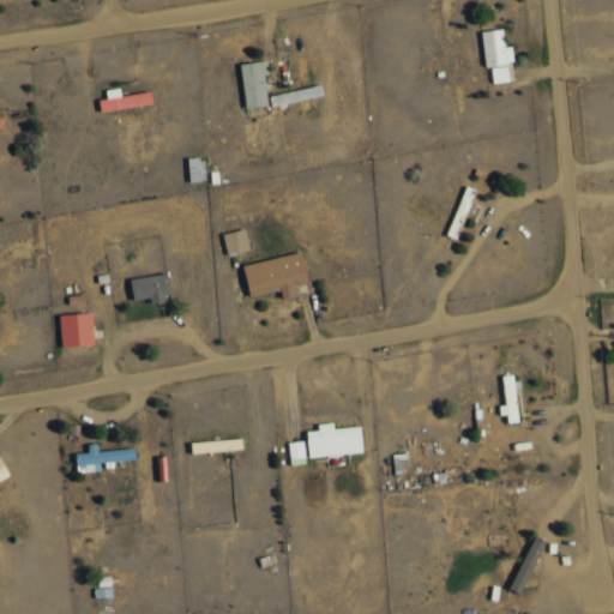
[(513,62),(511,46),(504,47),(503,29),(481,30),(485,65),(513,62)]
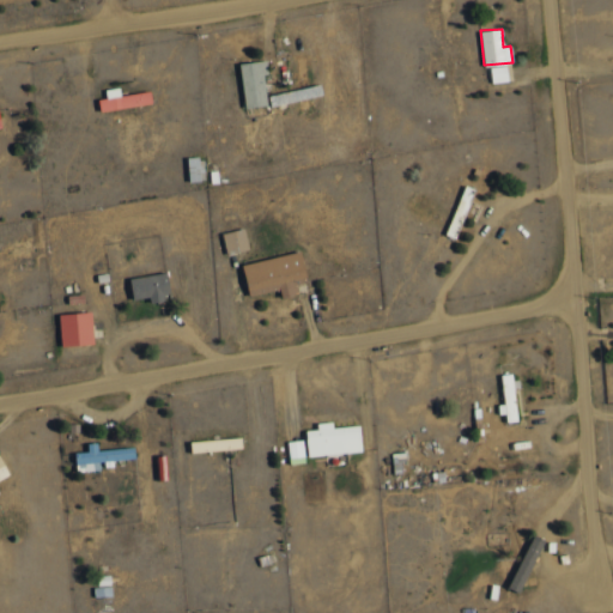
[(271,104),(263,59),(238,64),(247,108),(271,104)]
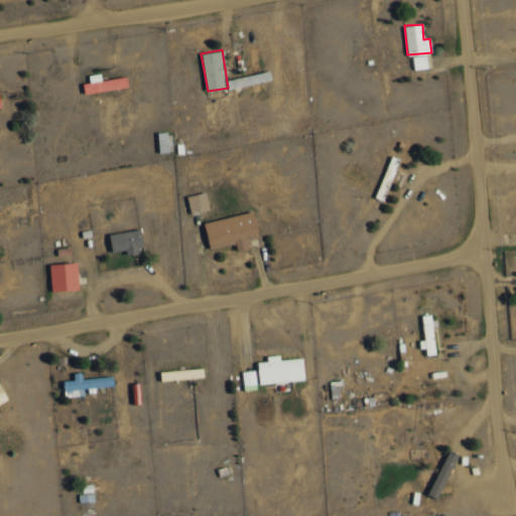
[(427,68),(426,55),(412,56),(413,70),(427,68)]
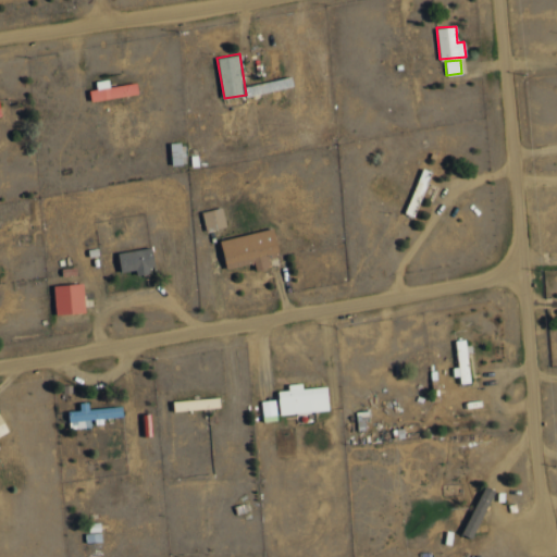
[(89,90),(91,102),(138,93),(136,82),(110,87),(108,78),(96,82),(97,88),(89,90)]
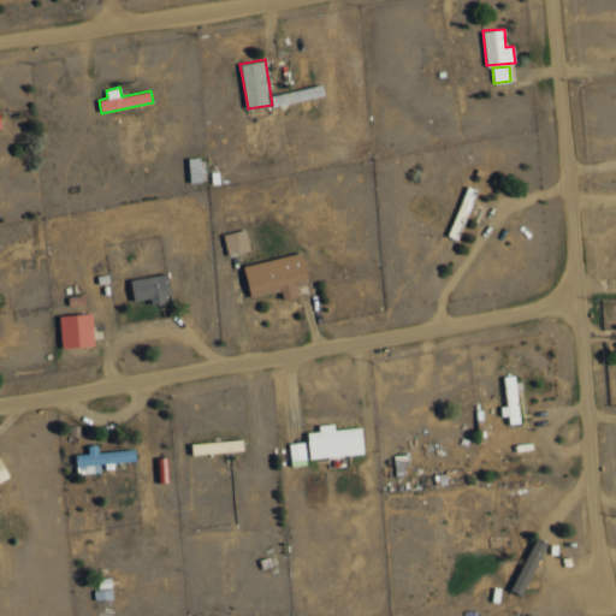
[(224,234),(227,254),(250,250),(247,230),(224,234)]
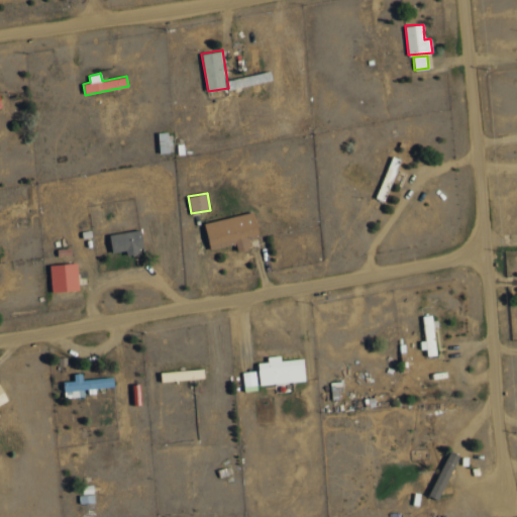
[(204,222),(210,248),(236,243),(237,250),(250,247),(248,238),(259,236),(253,212),(204,222)]
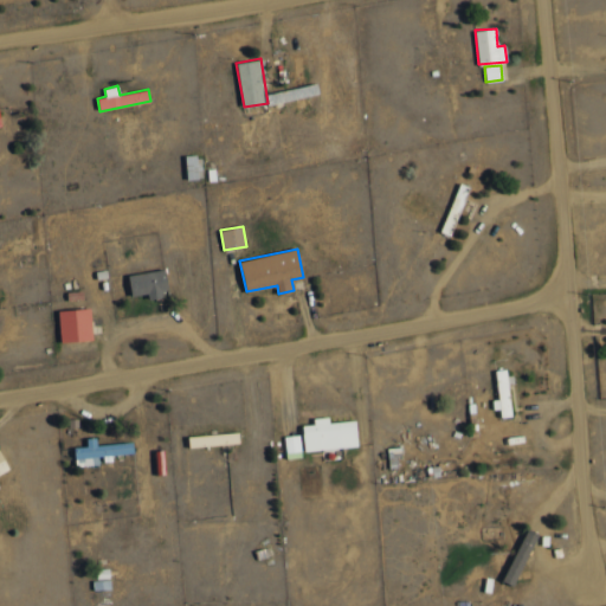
[(131,296),(148,292),(149,297),(168,294),(165,269),(128,275),(131,296)]
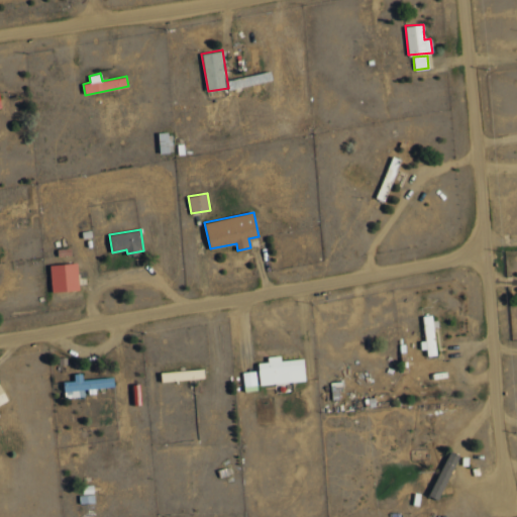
[(50,264),(50,291),(78,290),(78,263),(50,264)]
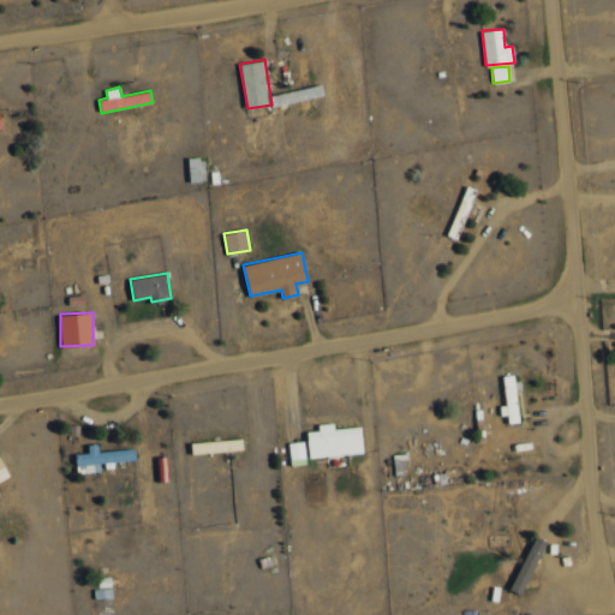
[(505,376),(507,423),(517,423),(515,375),(505,376)]
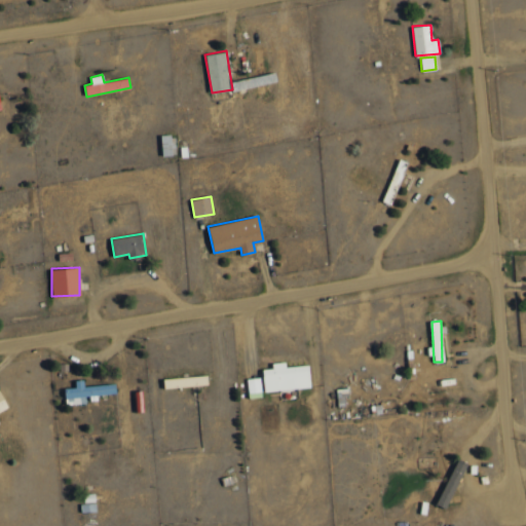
[(308,365),(286,367),(285,362),(272,363),(272,368),(262,369),(264,391),(310,387),(308,365)]
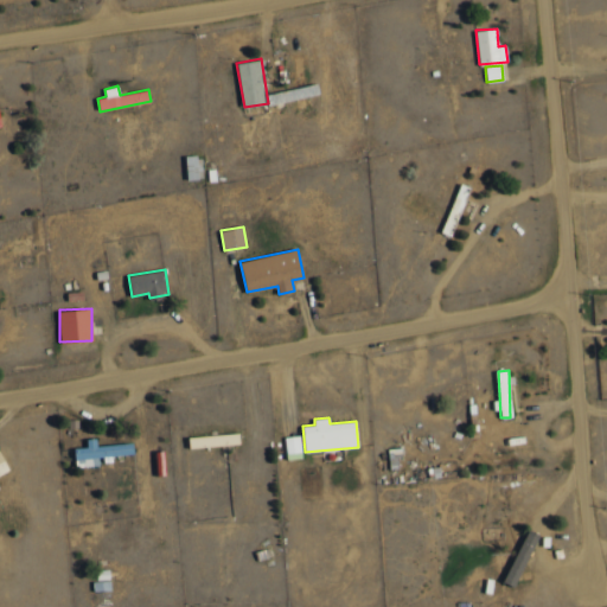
[(283,438),(286,453),(301,452),(299,435),(283,438)]
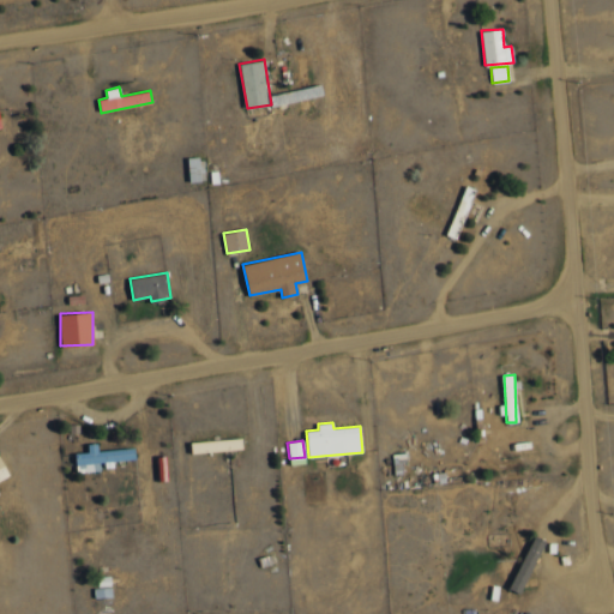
[(97,450),(97,444),(86,444),(88,452),(74,452),(76,470),(100,469),(100,462),(134,459),(134,449),(97,450)]
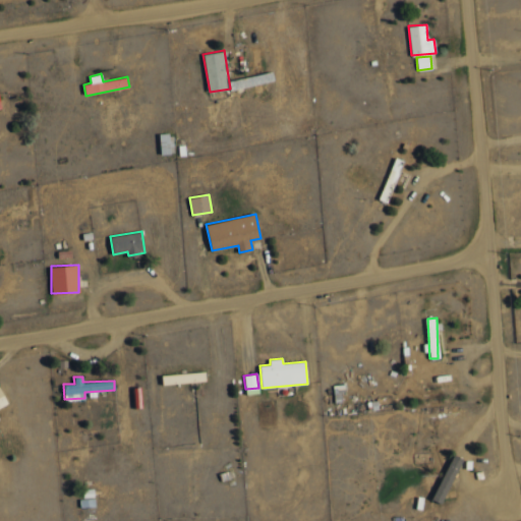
[(445,448),(433,449),(436,481),(430,481),(431,493),(438,491),(438,499),(447,498),(445,448)]
